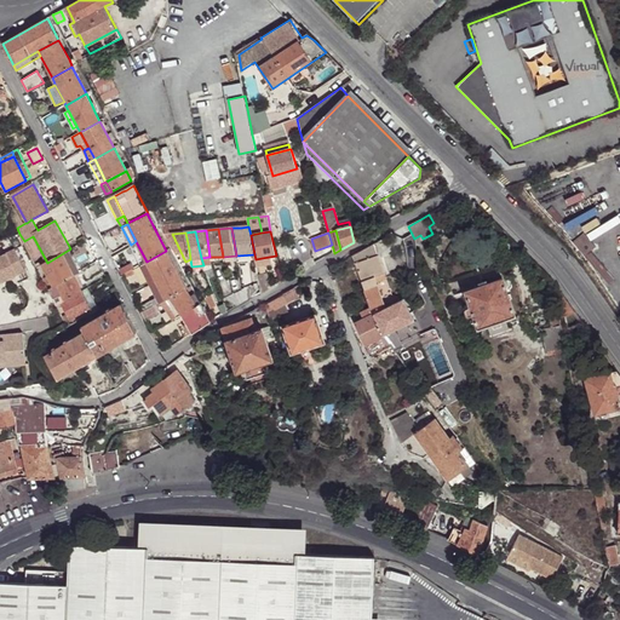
[(141,265),(147,262),(137,244),(132,247),(141,265)]
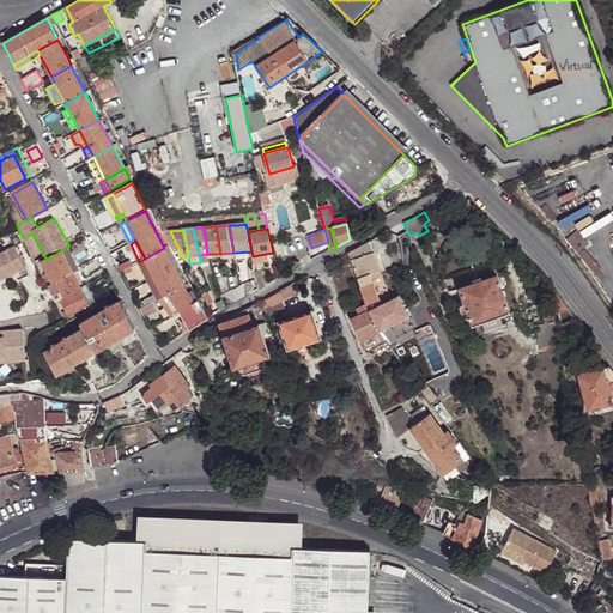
[(370,242),(349,254),(350,258),(352,262),(362,287),(372,283),(370,275),(381,271),(370,242)]
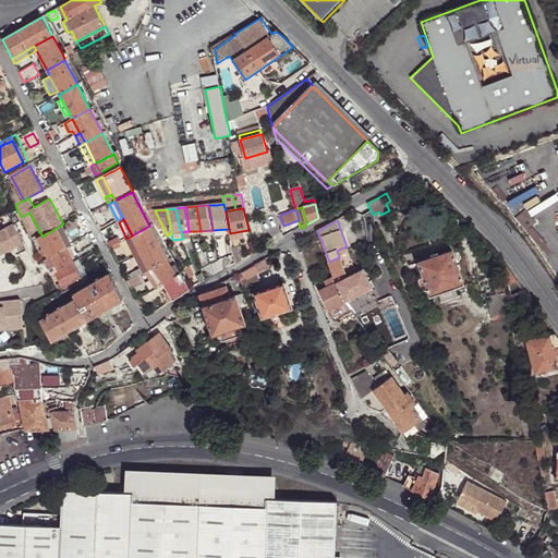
[(13,225),(0,231),(0,252),(1,255),(23,244),(13,225)]
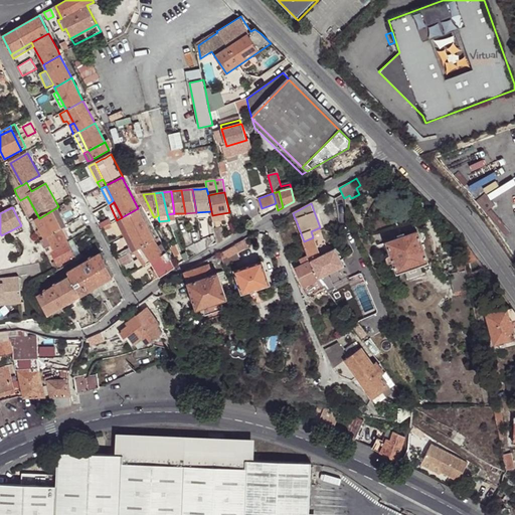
[(63,220),(57,207),(52,210),(59,223),(63,220)]
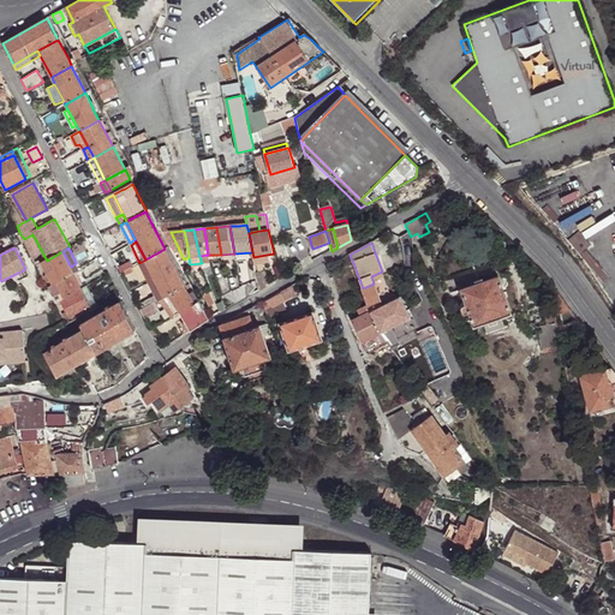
[(156,280),(165,298),(169,294),(184,287),(165,249),(145,260),(154,276),(156,280)]
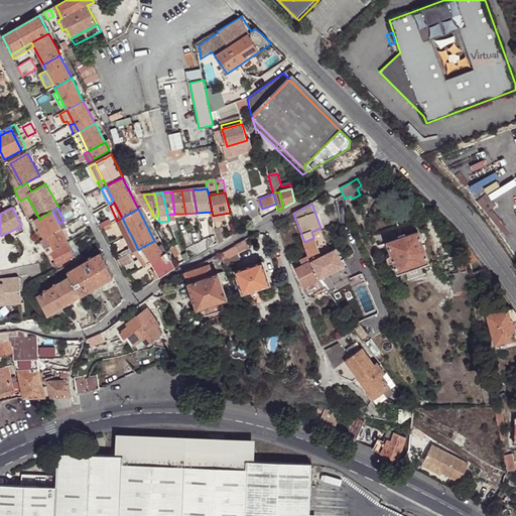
[(59,224),(52,211),(39,219),(36,221),(41,231),(45,239),(61,229),(59,224)]
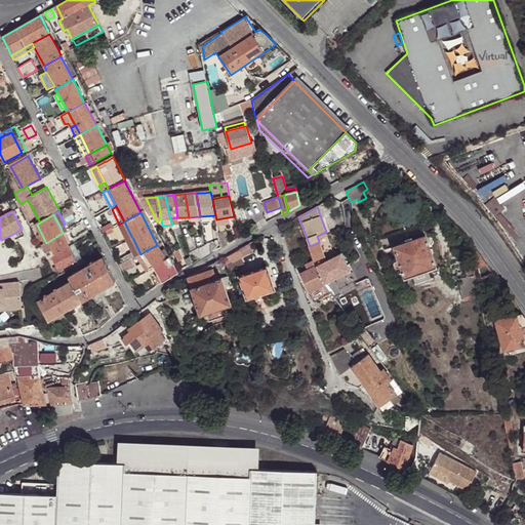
[(131,236),(124,221),(119,225),(121,228),(127,239),(131,236)]
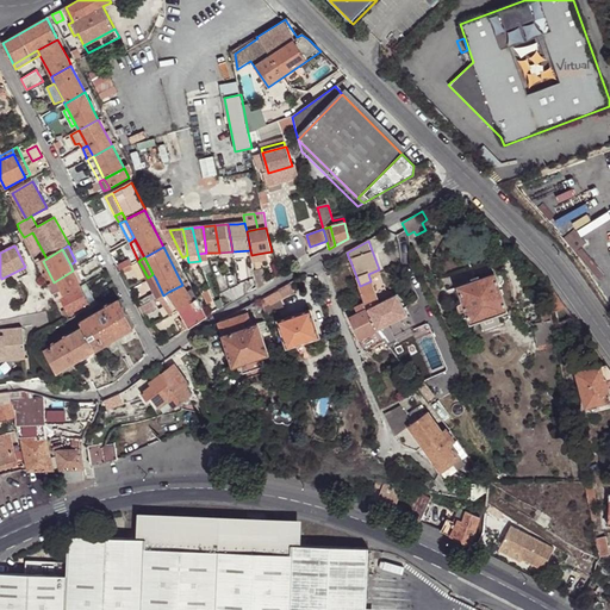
[(117,266),(120,271),(123,269),(131,265),(129,260),(117,266)]
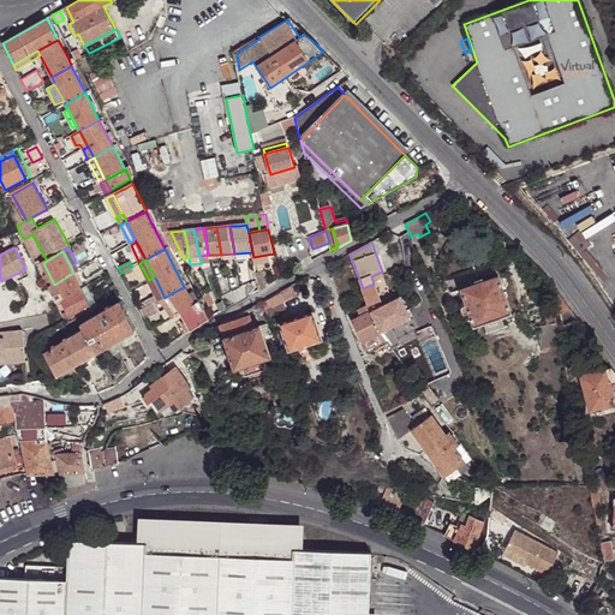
[(142,267),(139,263),(132,267),(124,272),(125,275),(142,267)]
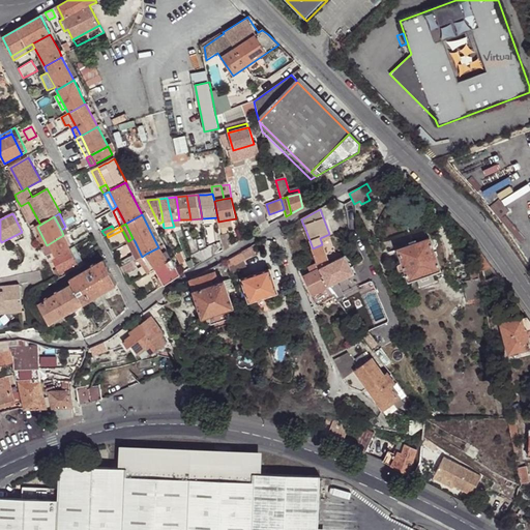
[(70,248),(63,235),(47,245),(41,247),(46,256),(49,255),(53,252),(56,257),(70,248)]
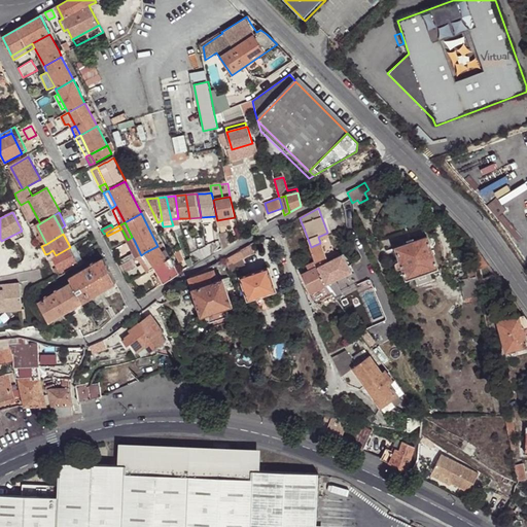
[(227,235),(220,237),(221,244),(222,249),(230,246),(227,235)]
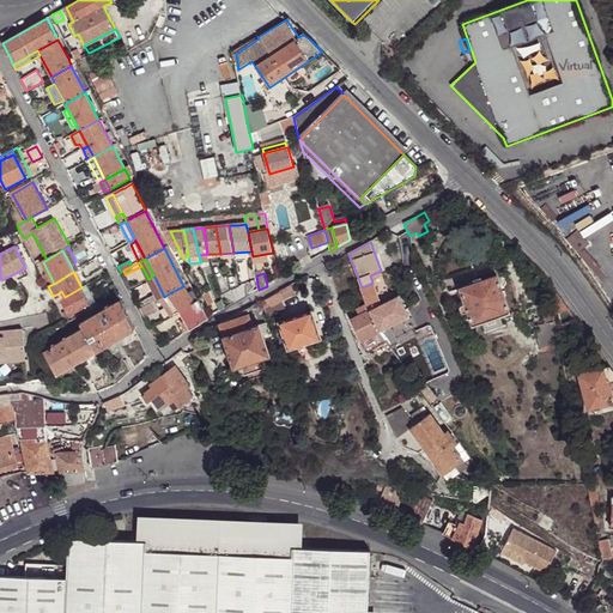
[(48,286),(54,284),(49,274),(43,278),(48,286)]
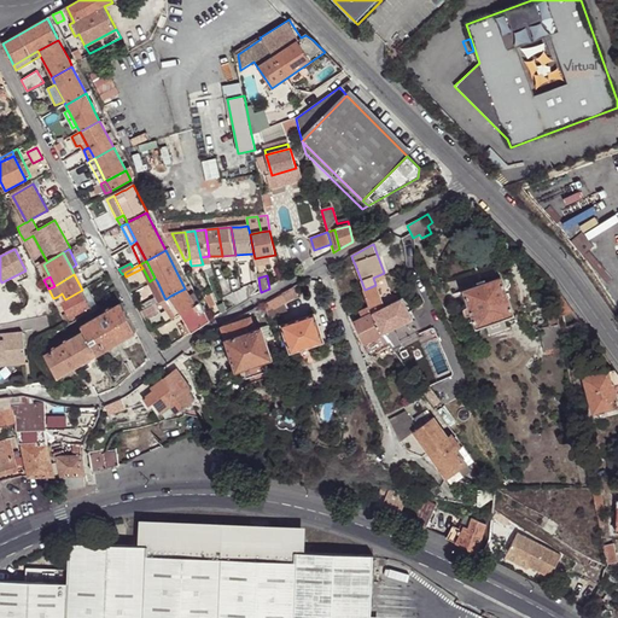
[(487,325),(503,319),(513,316),(500,279),(464,292),(468,307),(465,308),(464,310),(465,315),(467,315),(471,314),(477,328),(487,325)]
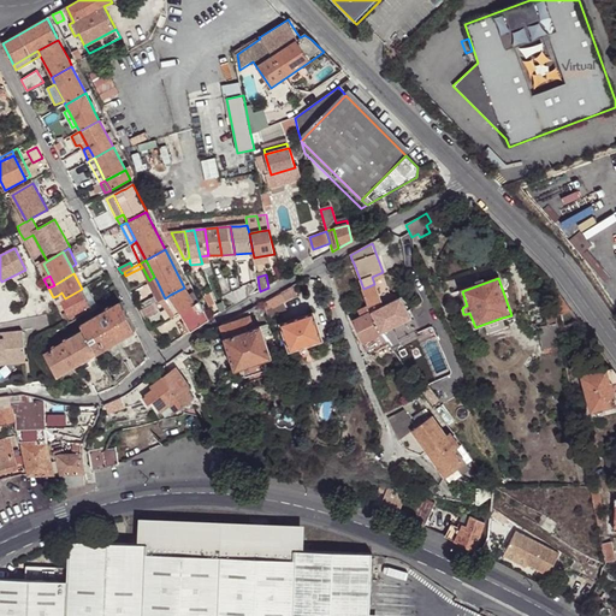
[(150,283),(159,301),(164,298),(165,298),(157,280),(150,283)]
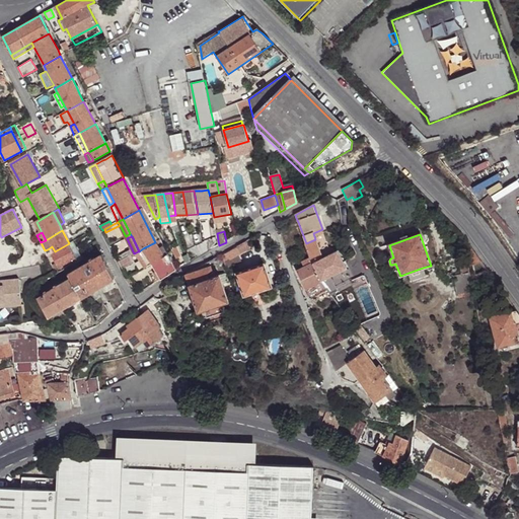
[(143,248),(152,264),(168,253),(160,239),(155,242),(143,248)]
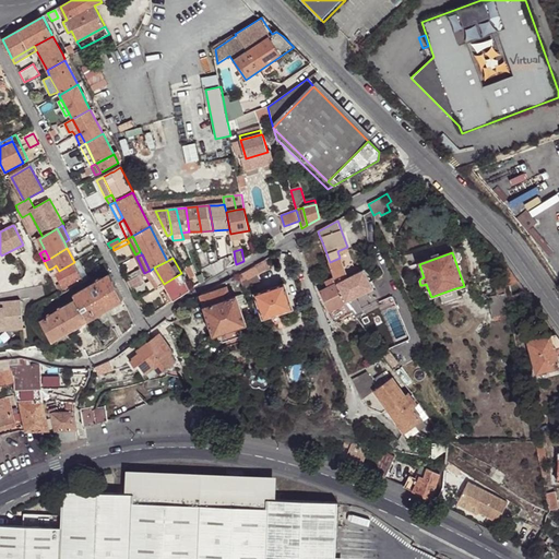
[(340,258),(330,262),(335,278),(346,275),(340,258)]
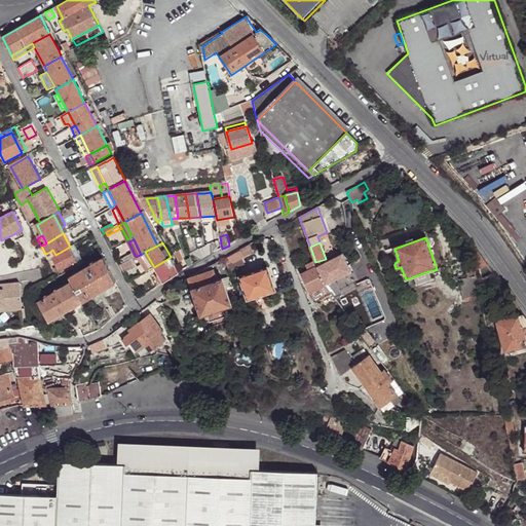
[(82,260),(75,245),(70,247),(78,263),(82,260)]
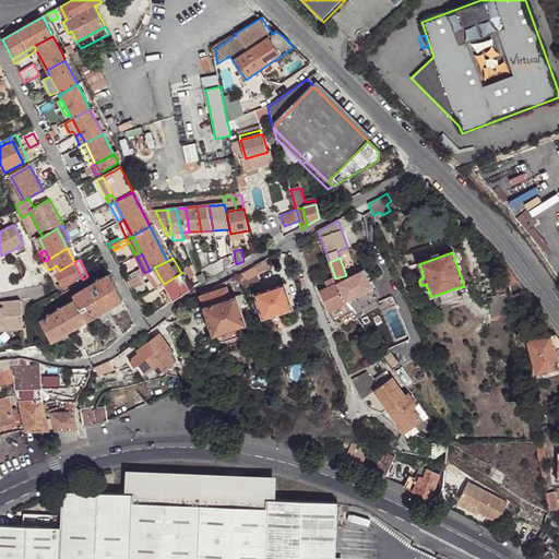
[(265,261),(256,266),(260,274),(270,269),(265,261)]
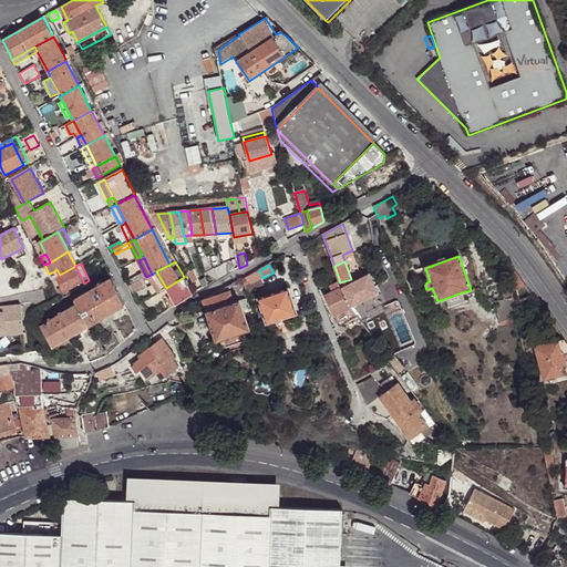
[(501,286),(509,284),(506,265),(496,267),(501,286)]
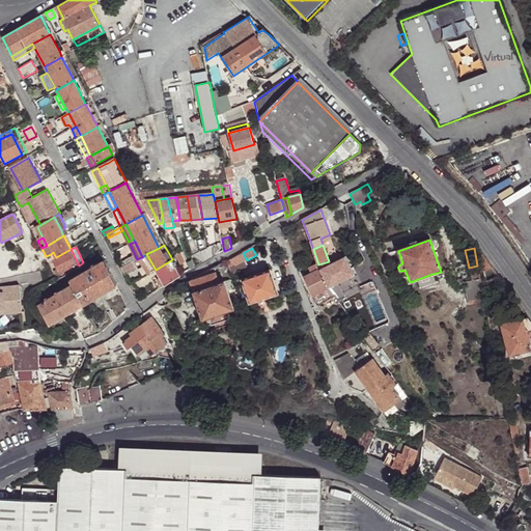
[(79,266),(71,249),(56,257),(53,259),(55,261),(61,275),(79,266)]
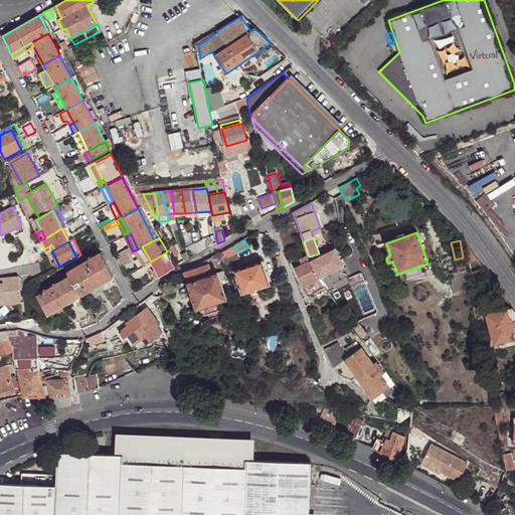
[(235,245),(224,251),(227,259),(239,252),(235,245)]
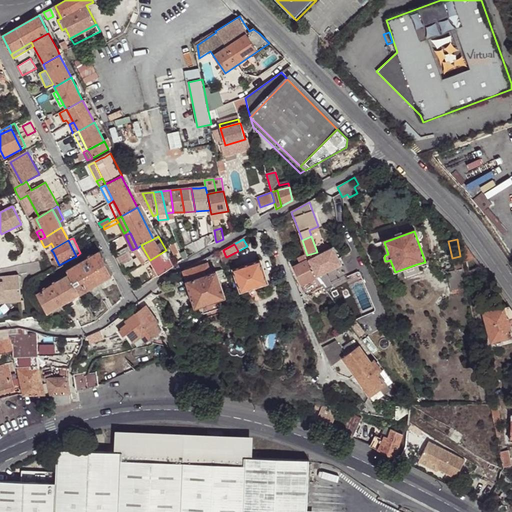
[(136,248),(145,263),(150,260),(141,245),(137,248),(136,248)]
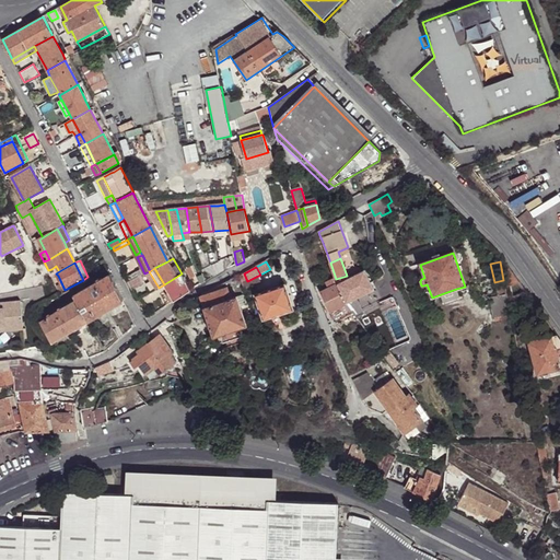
[(190,268),(185,270),(186,271),(191,280),(196,278),(190,268)]
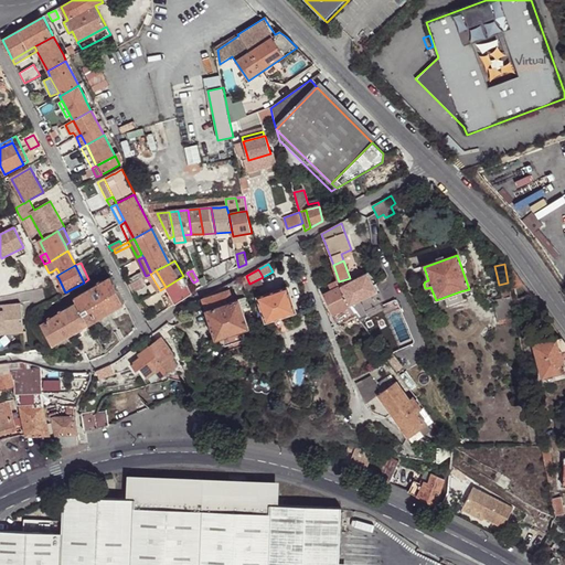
[(108,272),(107,273),(108,273),(98,278),(100,280),(102,283),(112,277),(108,272)]
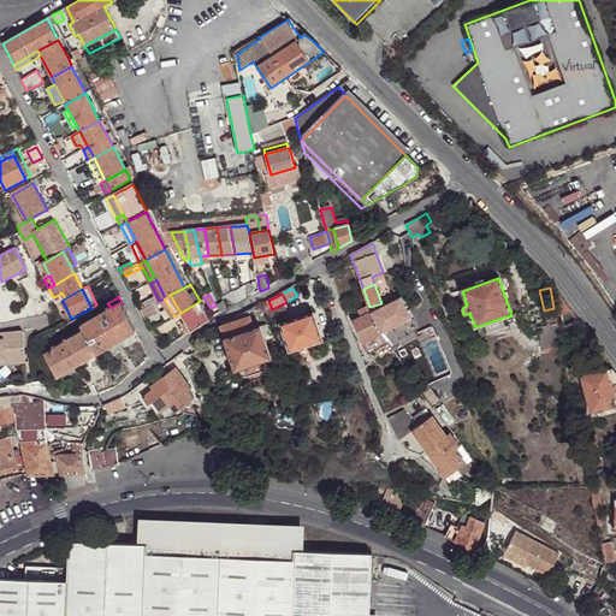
[(383,307),(372,313),(381,333),(413,319),(401,297),(383,307)]
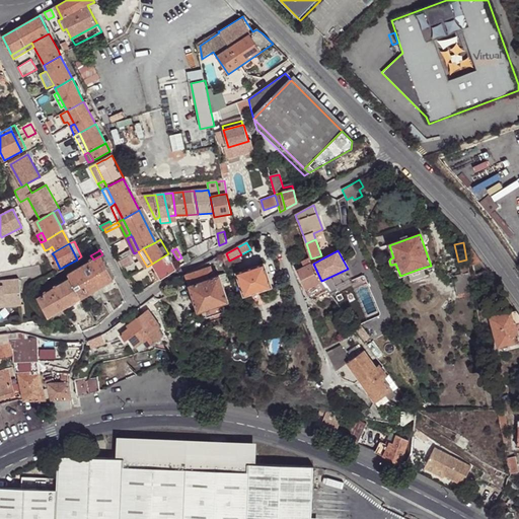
[(117,258),(119,263),(129,256),(127,252),(117,258)]
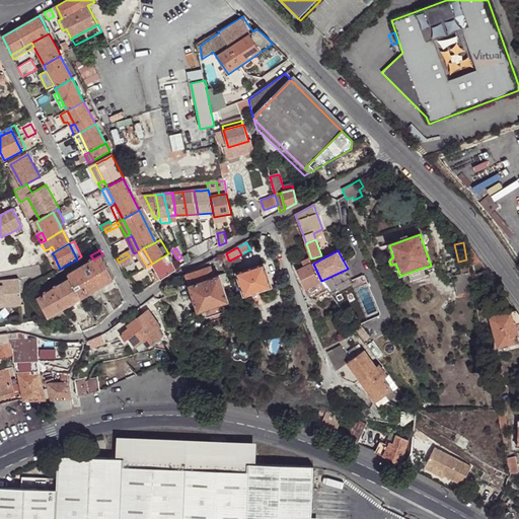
[(161,279),(176,270),(168,253),(152,264),(156,272),(161,279)]
